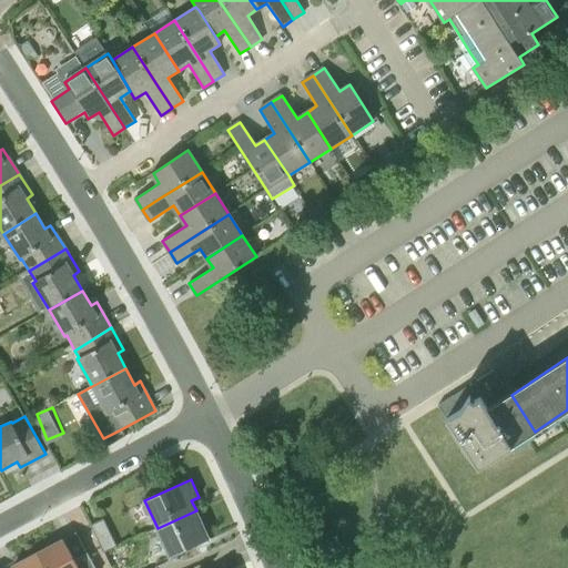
[(158,528),(171,557),(210,539),(196,510),(158,528)]
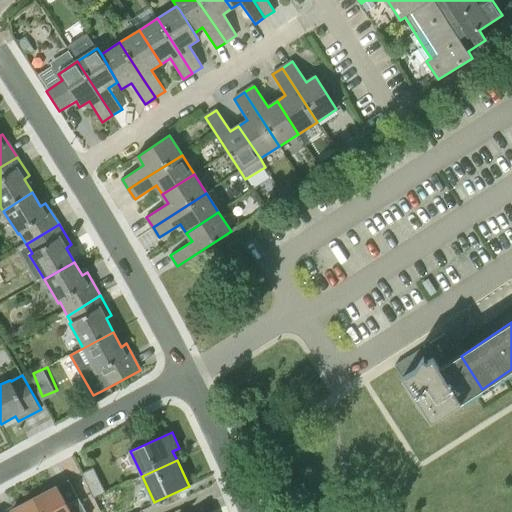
[(94,498),(105,493),(94,467),(82,473),(94,498)]
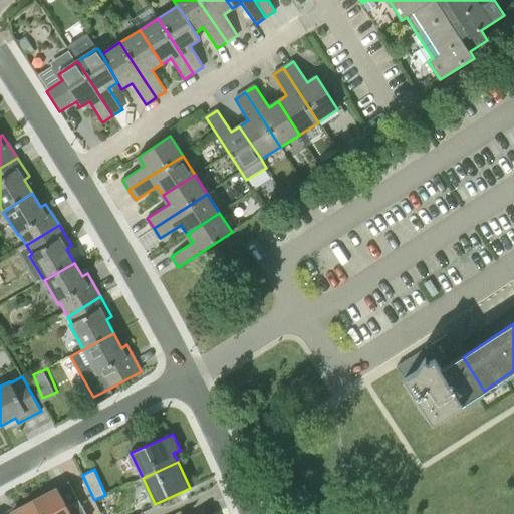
[(86,513),(69,482),(35,500),(42,513),(86,513)]
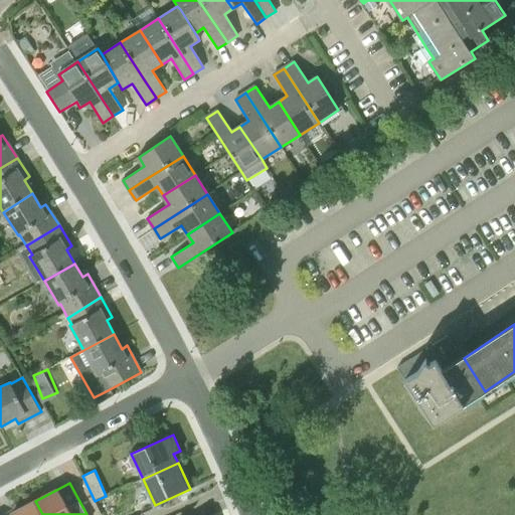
[(42,514),(35,501),(12,514),(42,514)]
